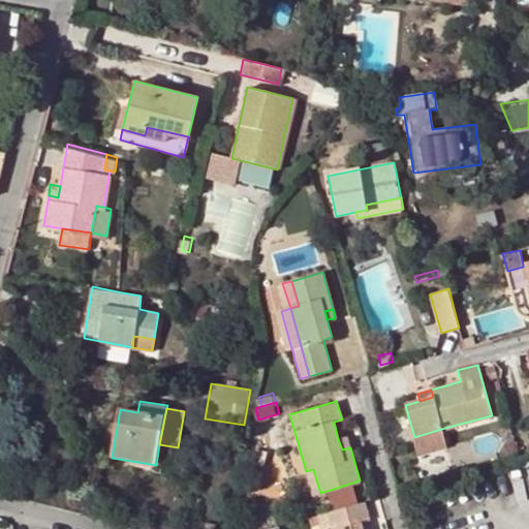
[(444,440),(441,429),(414,437),(417,447),(444,440)]
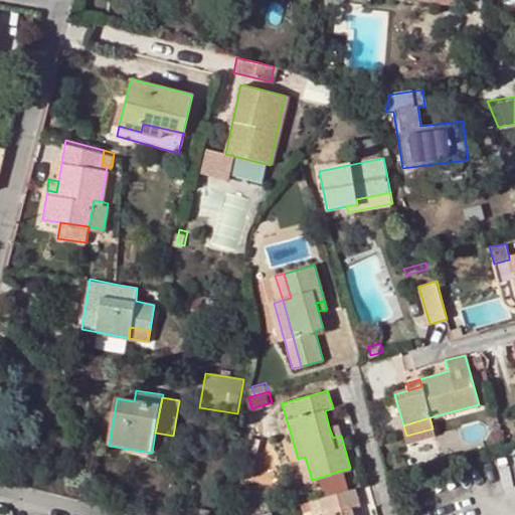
[(333,438),(341,436),(338,424),(329,427),(333,438)]
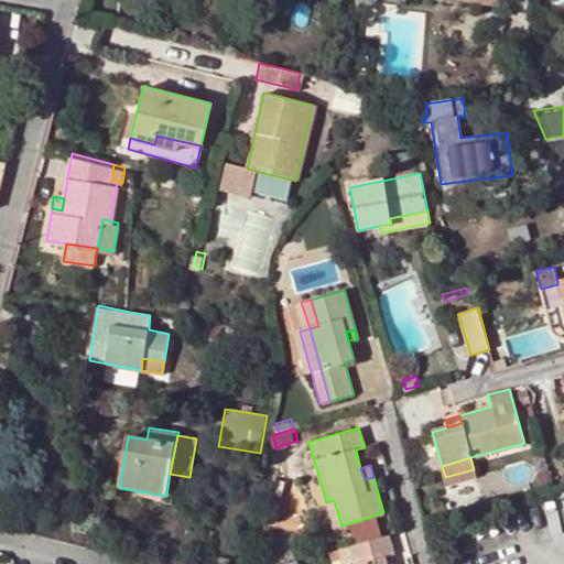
[(334,500),(326,502),(333,528),(342,525),(334,500)]
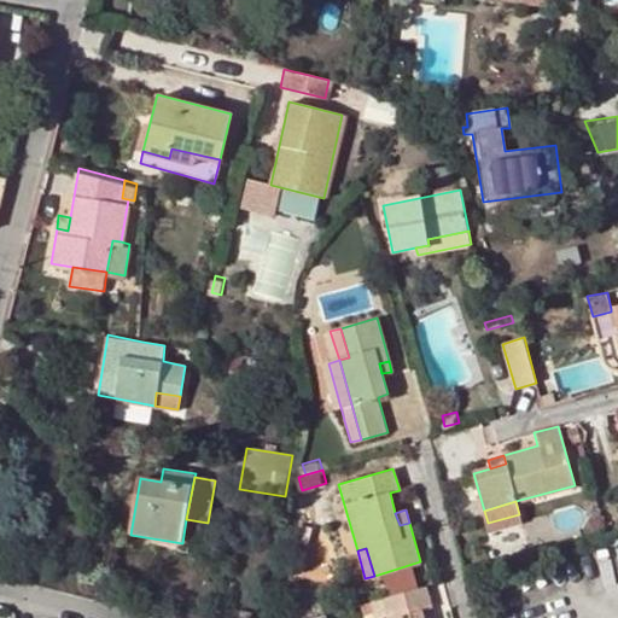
[(384,617),(425,617),(423,608),(432,606),(426,587),(380,600),(384,617)]
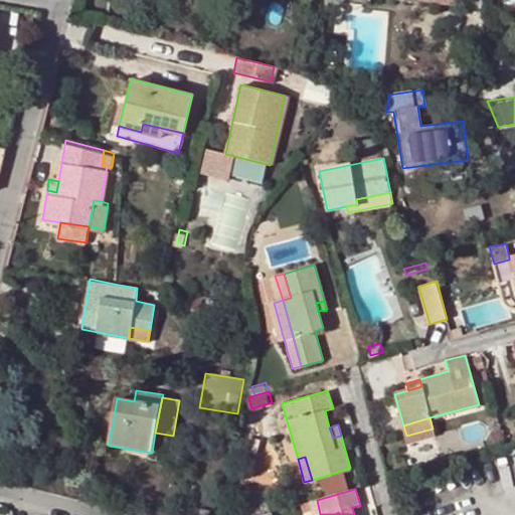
[(309,502),(312,514),(320,514),(317,500),(309,502)]
